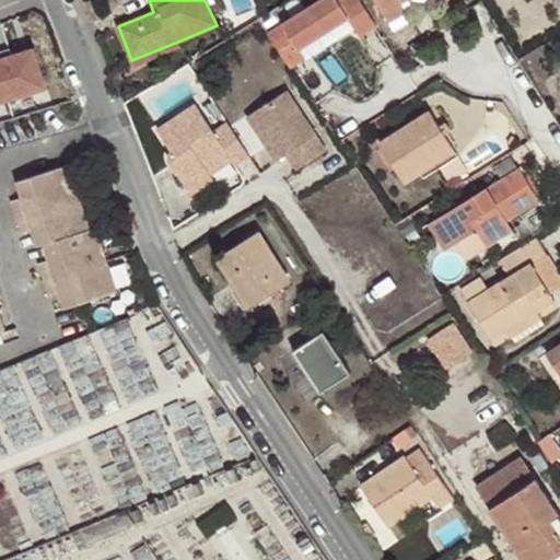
[(336,0),(326,0),(307,11),(324,35),(350,19),(356,27),(371,19),(359,0),(346,0),(339,3),(336,0)]
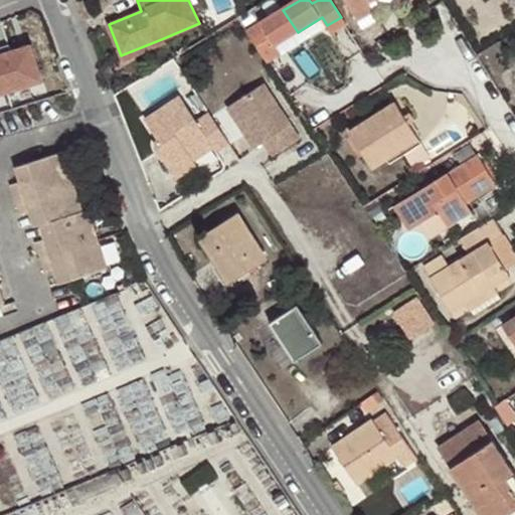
[(371,3),(369,0),(344,0),(357,20),(374,9),(371,3)]
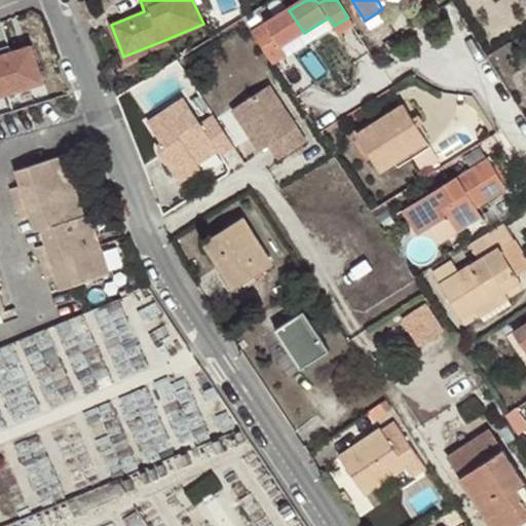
[(304,33),(289,10),(253,33),(274,65),(288,55),(283,47),(304,33)]
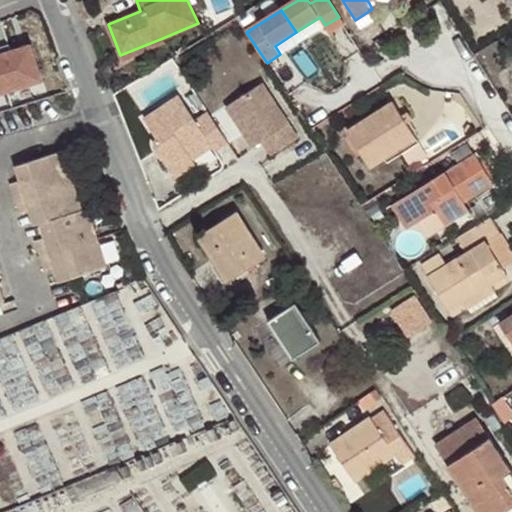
[(280,54),(325,25),(320,17),(296,32),(275,46),(280,54)]
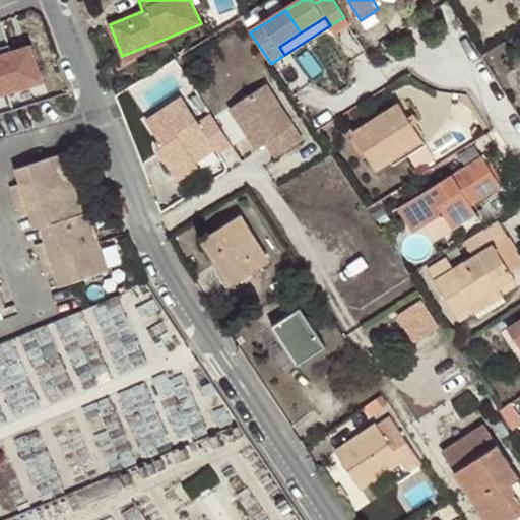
[(254,39),(247,28),(236,35),(242,45),(254,39)]
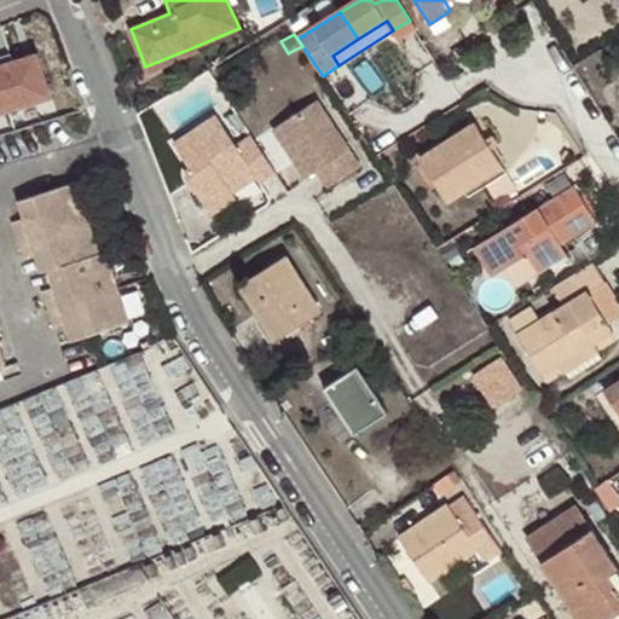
[(196,53),(194,47),(145,67),(148,74),(196,53)]
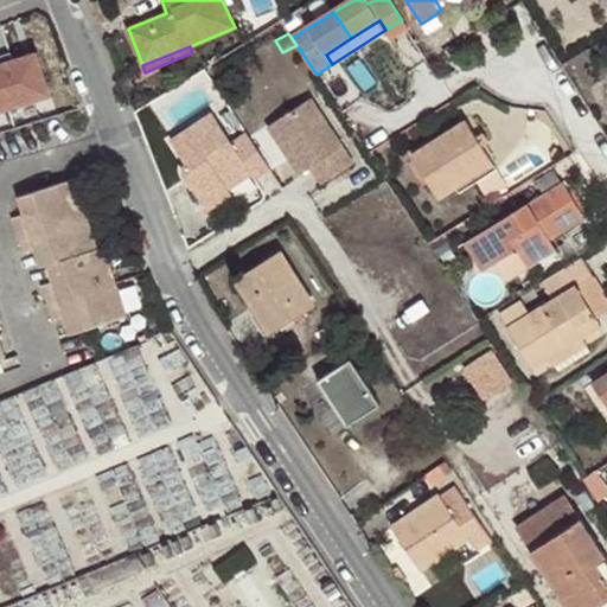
[(8,57),(0,59),(0,94),(6,113),(50,100),(37,57),(11,65),(8,57)]
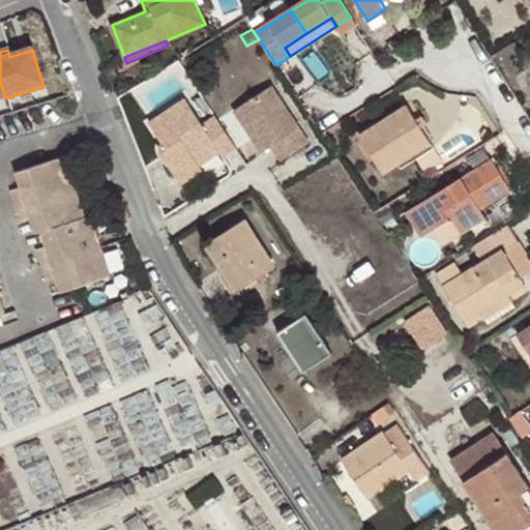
[(325,157),(275,85),(236,111),(276,169),(286,163),(295,177),(325,157)]
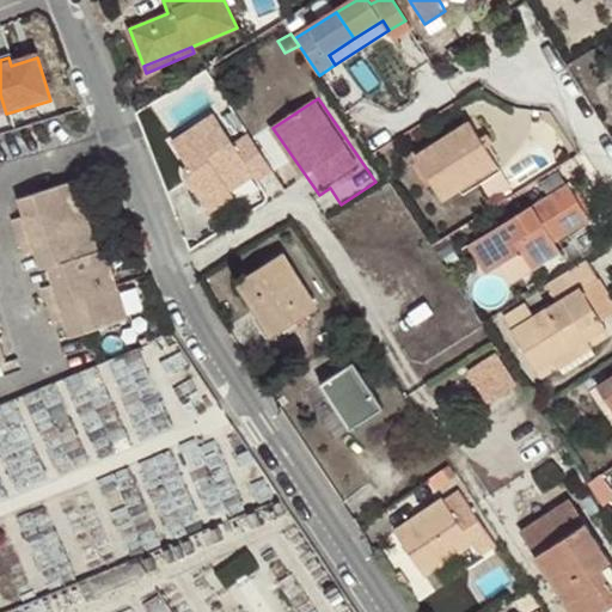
[(265,181),(242,145),(237,146),(216,116),(172,142),(189,169),(188,170),(188,172),(187,175),(187,176),(187,178),(188,181),(193,189),(196,194),(199,197),(206,208),(233,191),(227,183),(250,167),(257,177),(261,184),(265,181)]
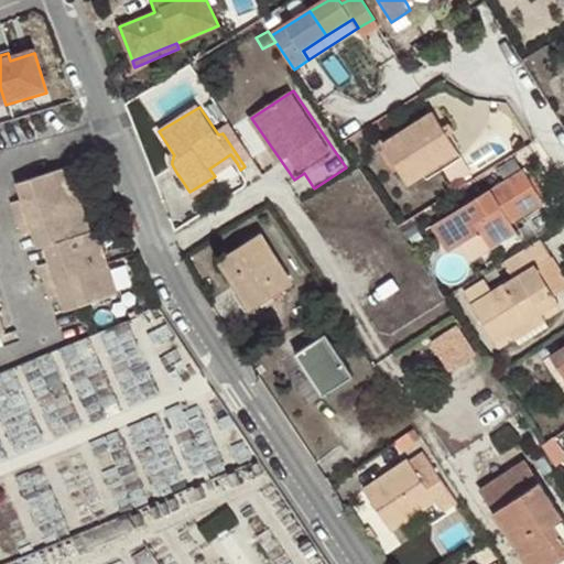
[(441,164),(459,152),(449,136),(455,132),(449,123),(444,127),(433,110),(382,143),(408,184),(441,164)]
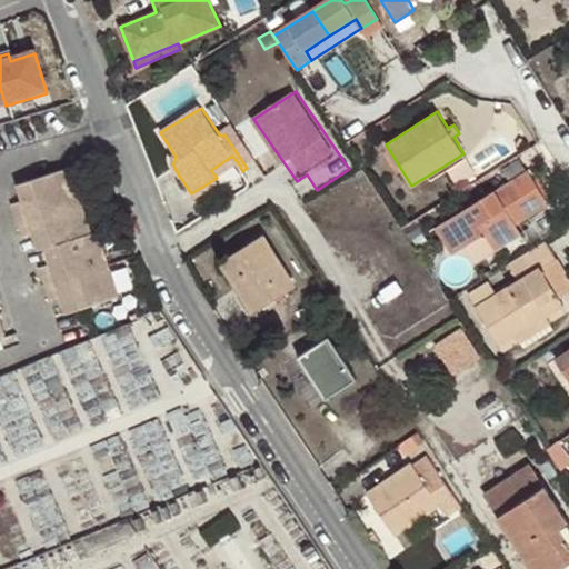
[(475,171),(463,153),(445,166),(455,183),(475,171)]
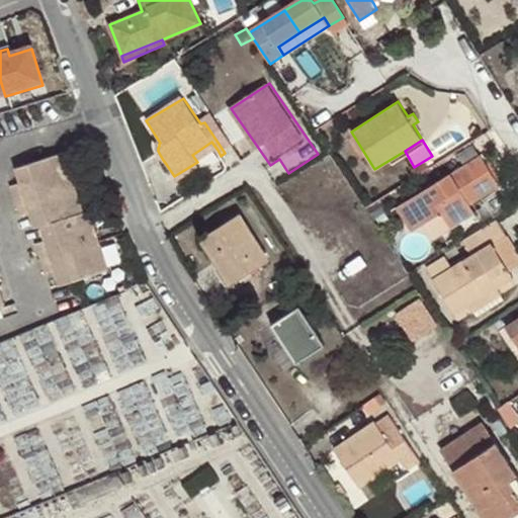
[(197,162),(218,150),(211,142),(192,155),(197,162)]
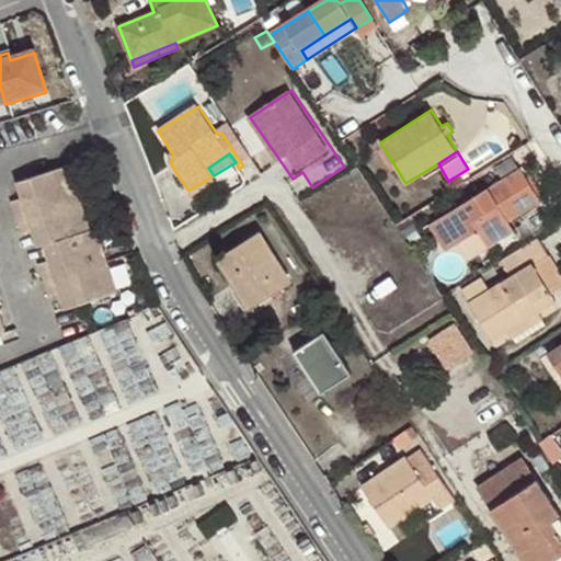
[(70,168),(27,182),(33,197),(23,201),(11,204),(16,220),(81,201),(70,168)]
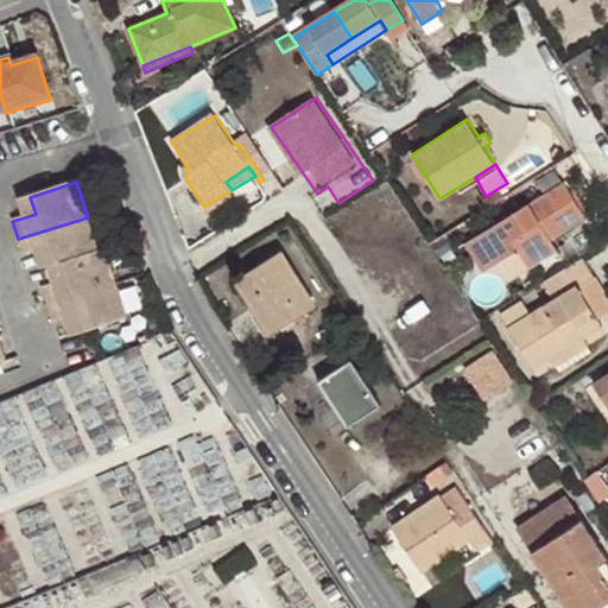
[(587,217),(565,182),(481,234),(498,263),(519,249),(531,268),(559,251),(551,240),(587,217)]
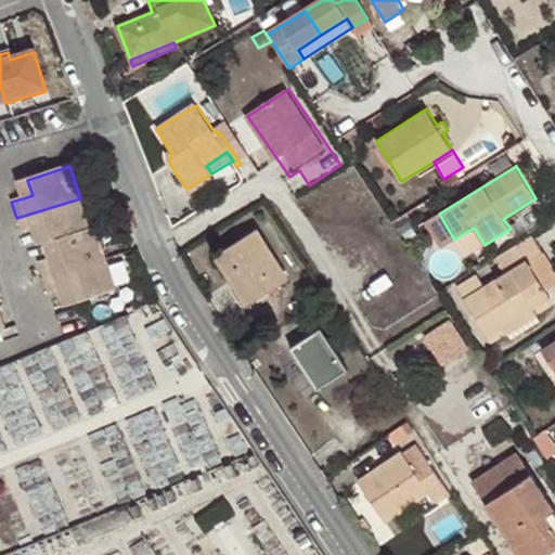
[(211,173),(186,189),(190,195),(215,180),(211,173)]
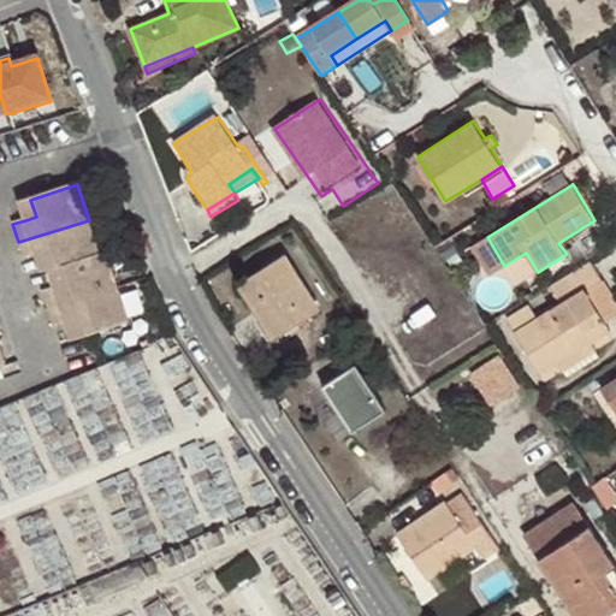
[(36,217),(30,200),(21,203),(25,220),(36,217)]
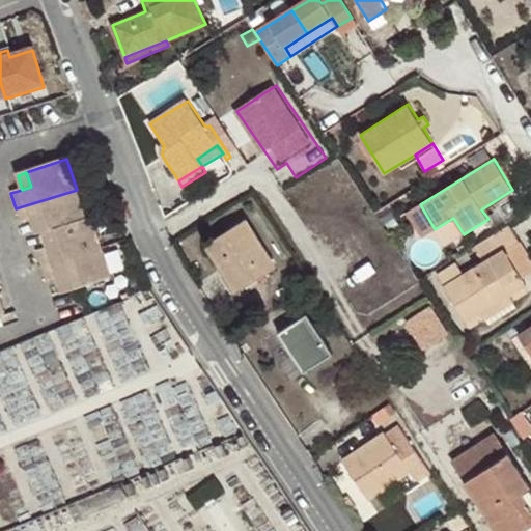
[(86,221),(77,190),(16,208),(21,225),(30,222),(39,219),(45,233),(50,232),(86,221)]
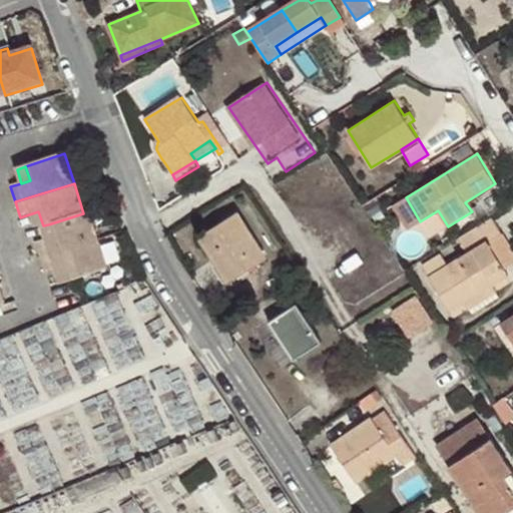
[(420,221),(406,197),(395,204),(410,228),(420,221)]
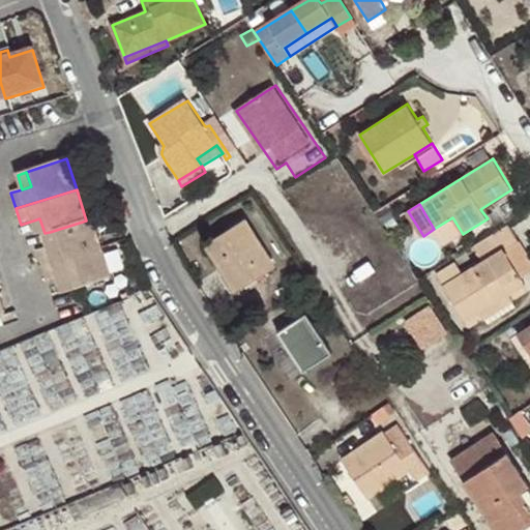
[(39,218),(30,222),(36,236),(40,235),(45,233),(39,218)]
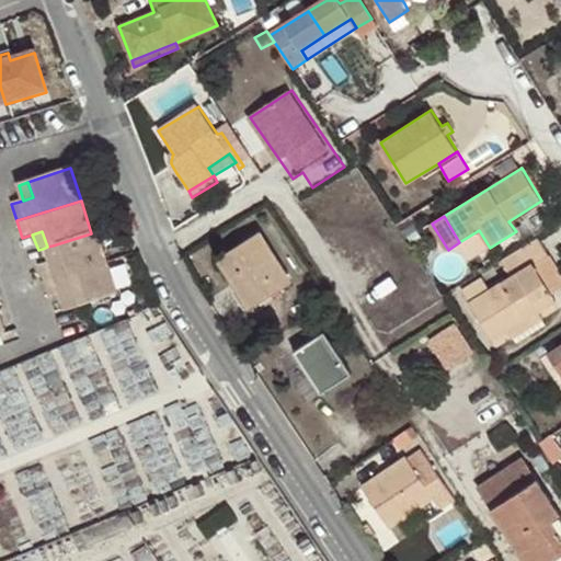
[(91,233),(53,245),(57,260),(48,263),(37,266),(43,284),(109,265),(99,231),(91,233)]
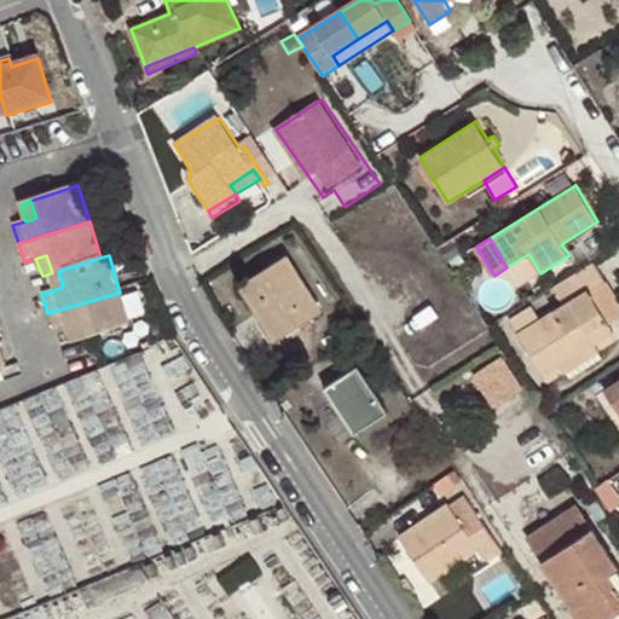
[(284,255),(242,283),(277,340),(320,312),(284,255)]
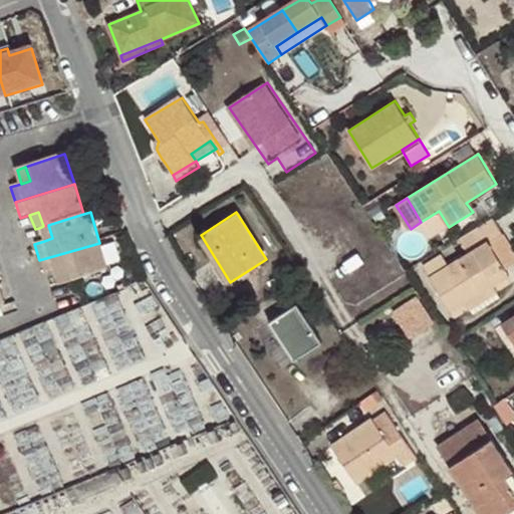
[(493,218),(459,239),(468,253),(449,265),(443,256),(424,267),(452,313),(466,303),(474,315),(503,297),(495,285),(510,275),(507,269),(489,243),(503,234),(493,218)]
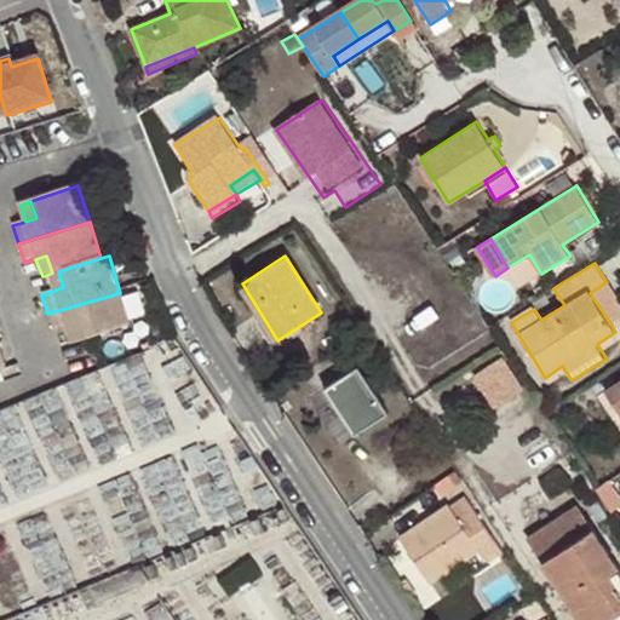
[(47,275),(53,291),(63,287),(58,271),(52,273),(47,275)]
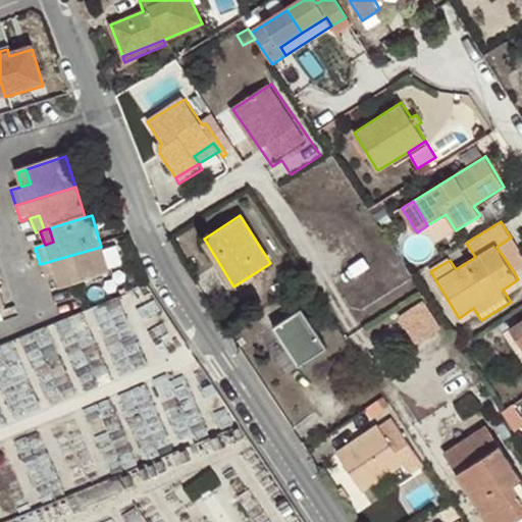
[(497,247),(515,273),(521,268),(521,254),(511,238),(497,247)]
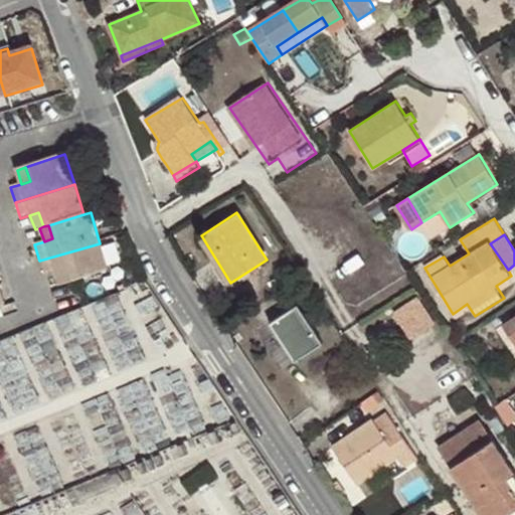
[(100,243),(39,261),(44,276),(54,272),(61,270),(65,285),(109,272),(100,243)]
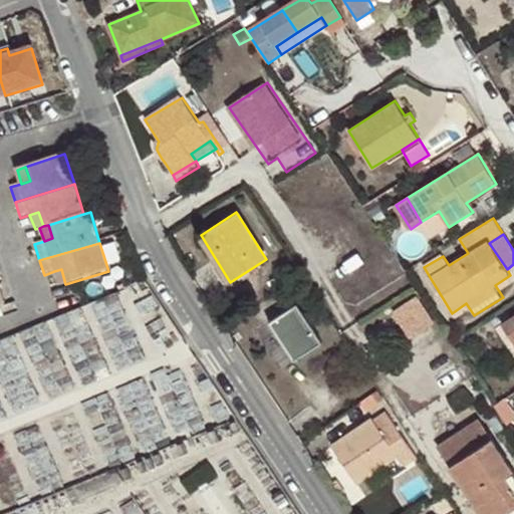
[(58,286),(65,284),(61,269),(54,271),(58,286)]
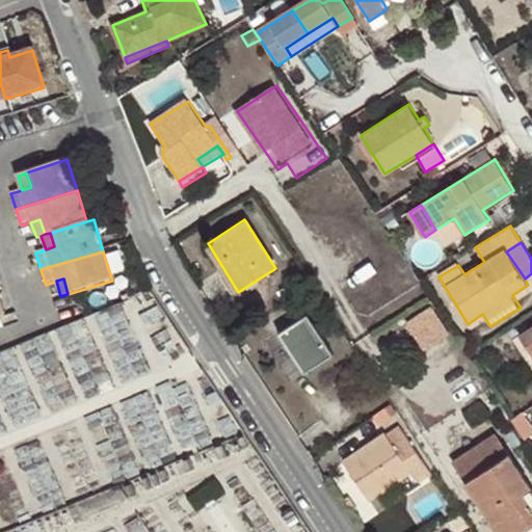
[(436,304),(409,319),(427,350),(453,336),(436,304)]
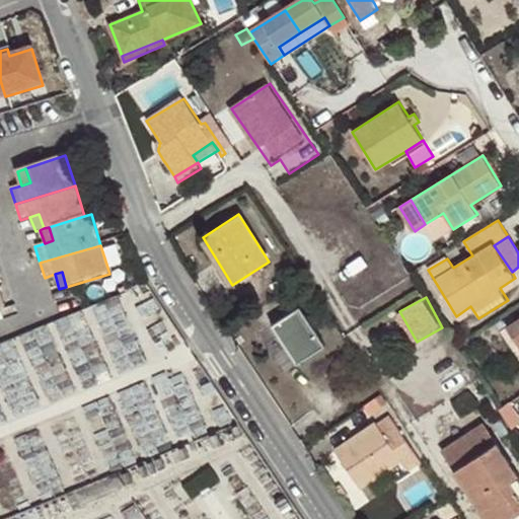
[(271,325),(296,365),(325,346),(300,307),(271,325)]
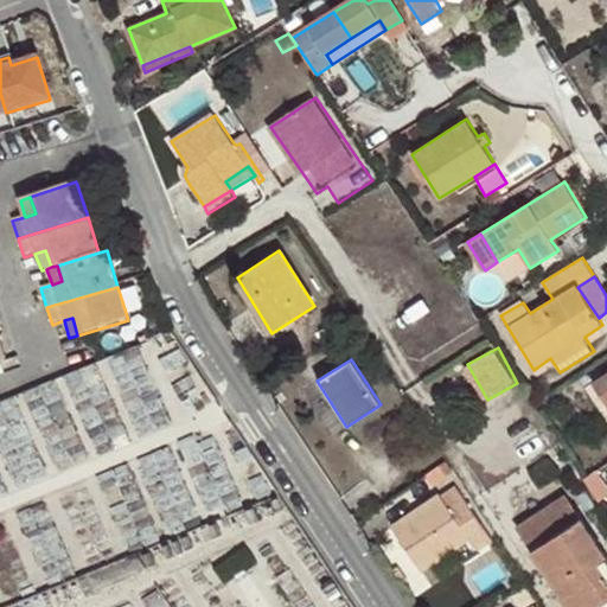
[(606,372),(593,382),(606,404),(606,372)]
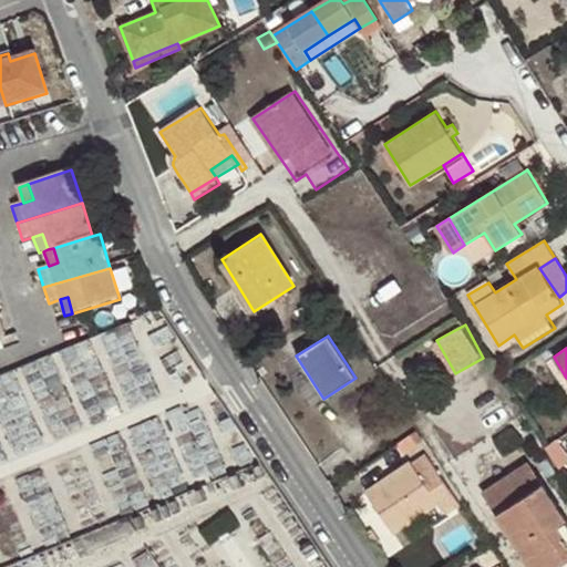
[(411,436),(397,445),(403,454),(416,444),(411,436)]
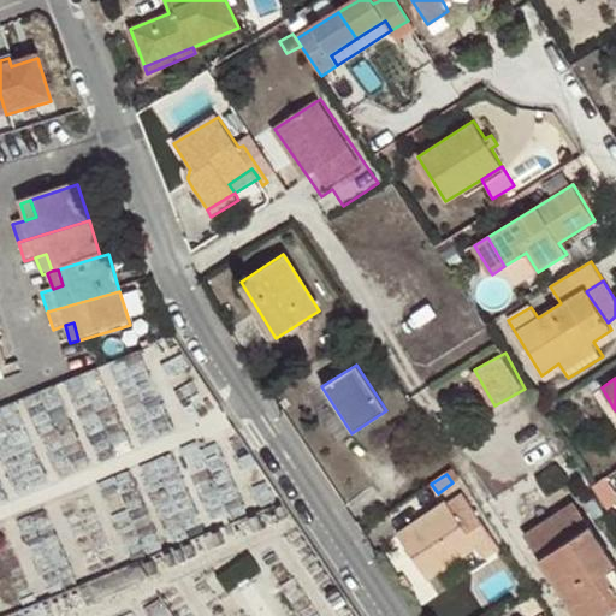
[(592,491),(605,511),(615,504),(615,489),(610,479),(592,491)]
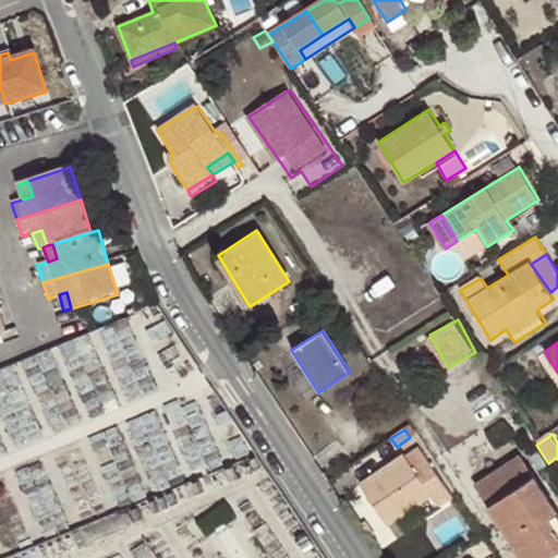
[(419,445),(403,455),(407,458),(421,448),(419,445)]
